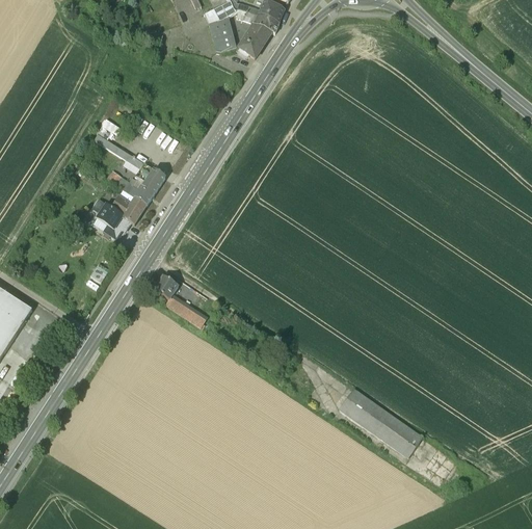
[(228,1),(204,14),(209,23),(228,18),(237,9),(237,8),(234,7),(231,0),(228,1)]
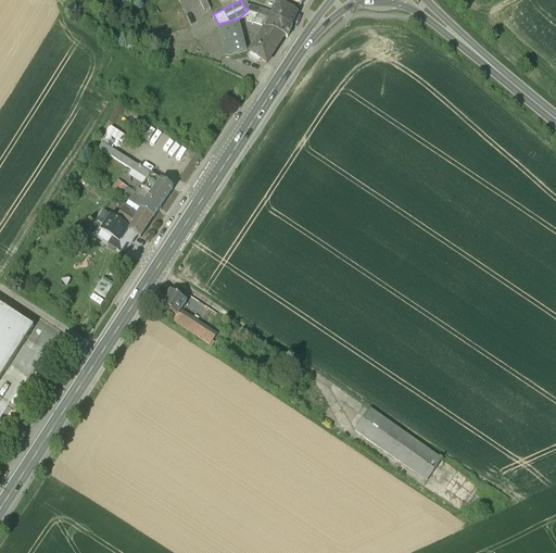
[(298,11),(276,1),(273,10),(269,15),(291,24),(298,11)]
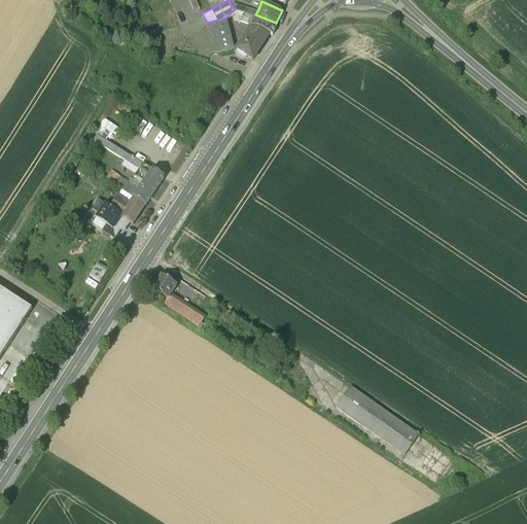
[(247,5),(237,2),(235,8),(235,9),(236,9),(255,14),(258,9),(247,5)]
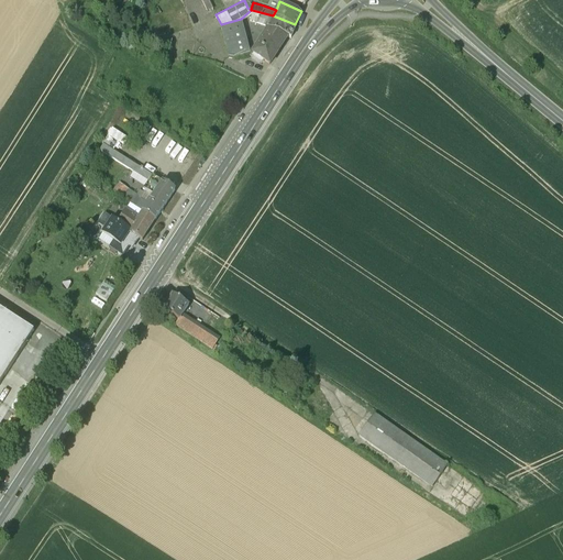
[(273,15),(252,10),(250,18),(265,22),(266,19),(271,20),(273,15)]
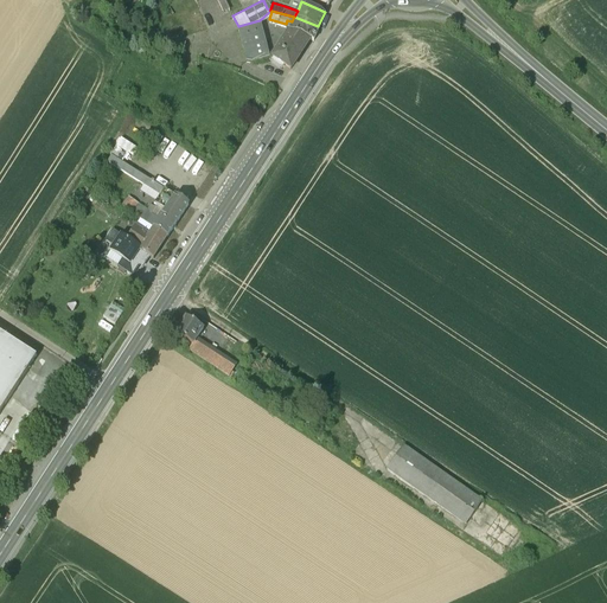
[(318,26),(294,17),(292,21),(289,29),(310,37),(313,38),(318,26)]
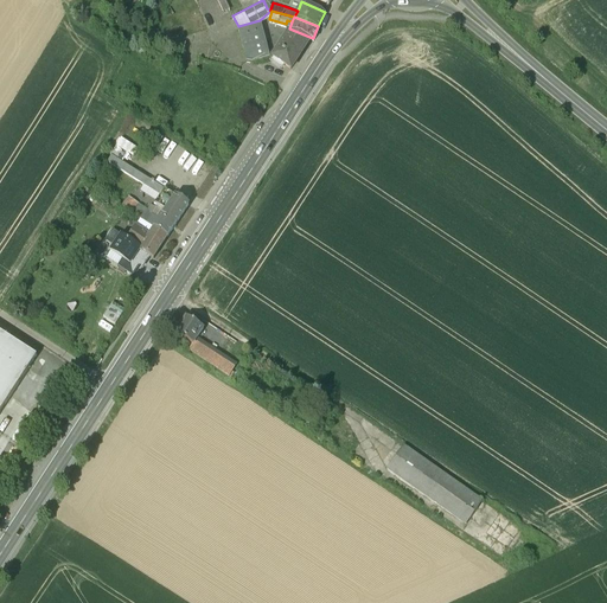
[(260,20),(238,26),(247,58),(253,59),(269,53),(269,52),(267,43),(267,42),(260,20)]
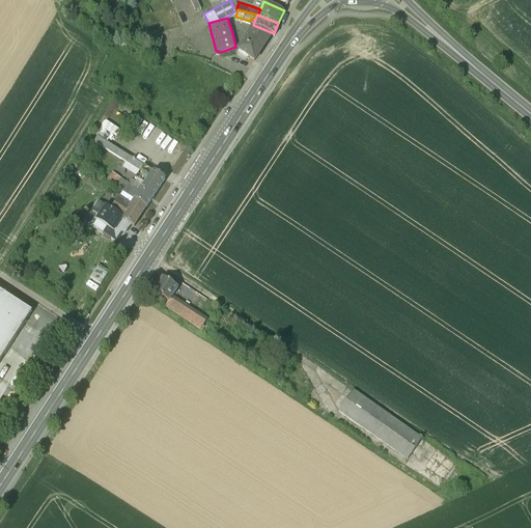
[(271,32),(253,25),(251,30),(268,37),(271,32)]
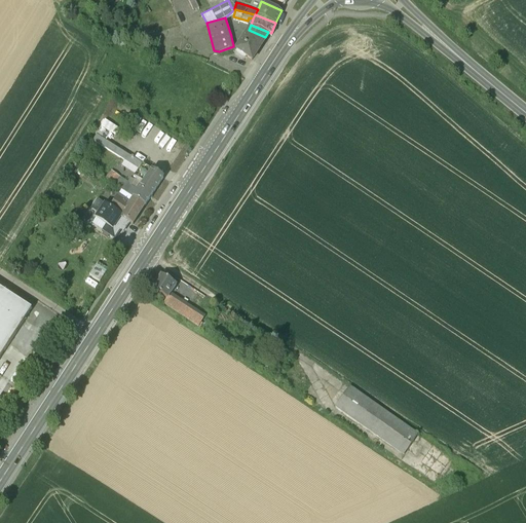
[(247,30),(235,46),(245,52),(252,58),(265,37),(249,30),(247,30)]
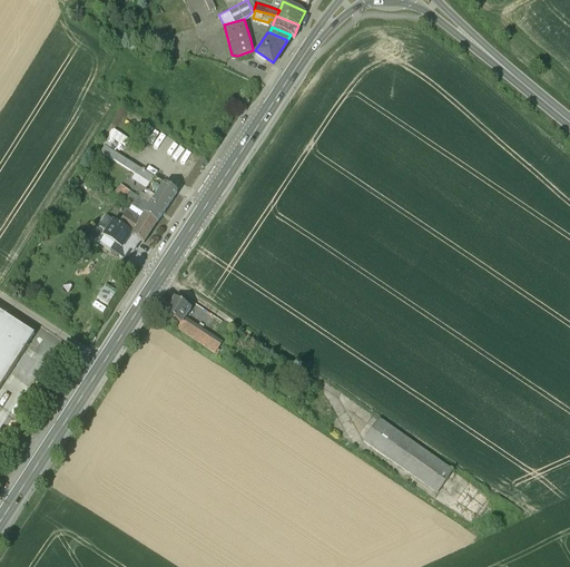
[(265,57),(257,51),(254,56),(263,61),(265,57)]
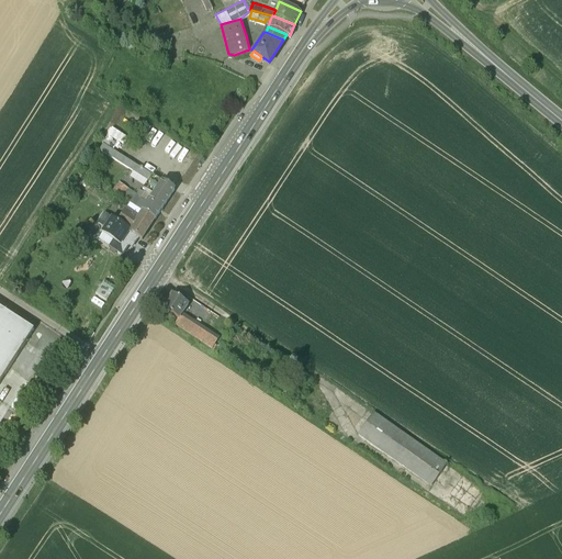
[(161,179),(103,142),(99,148),(147,179),(143,187),(153,193),(153,192),(161,179)]
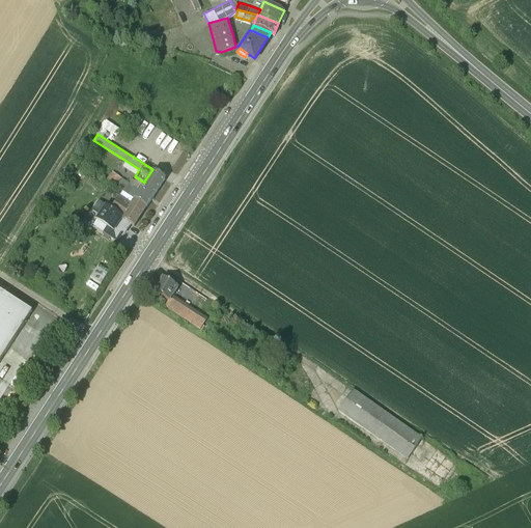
[(112,168),(107,175),(114,179),(118,173),(112,168)]
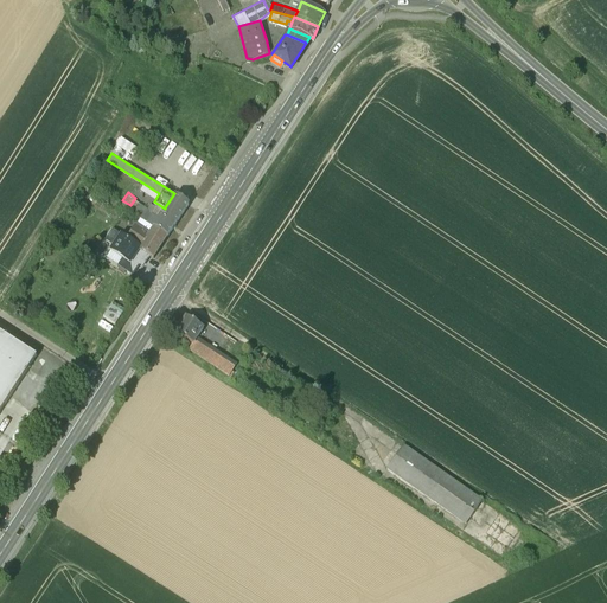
[(187,201),(174,193),(165,207),(165,209),(153,225),(166,233),(187,201)]
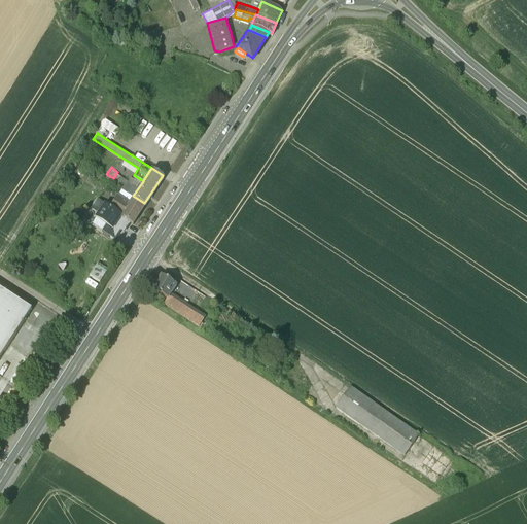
[(144,203),(133,196),(121,214),(130,219),(133,221),(144,203)]
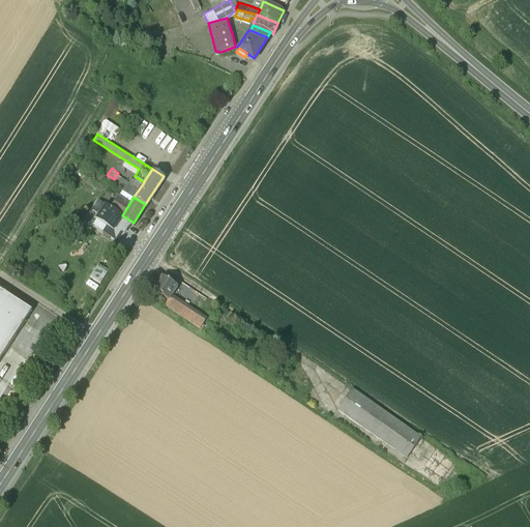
[(122,215),(110,207),(98,199),(92,207),(99,212),(96,216),(107,224),(113,228),(121,215),(122,216),(122,215)]
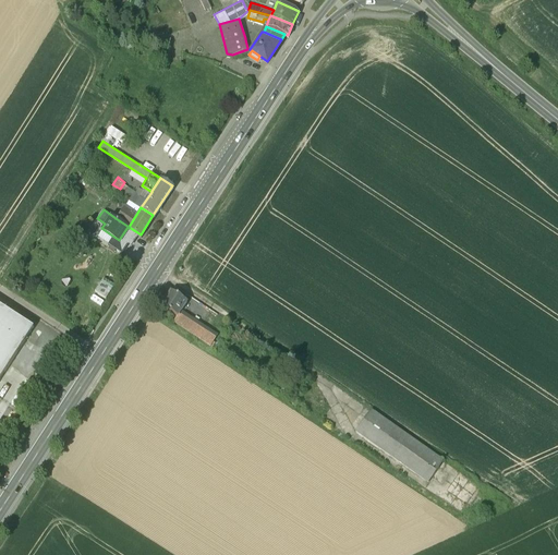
[(137,232),(129,227),(129,228),(128,227),(119,240),(112,236),(109,241),(121,250),(130,237),(133,239),(137,232)]
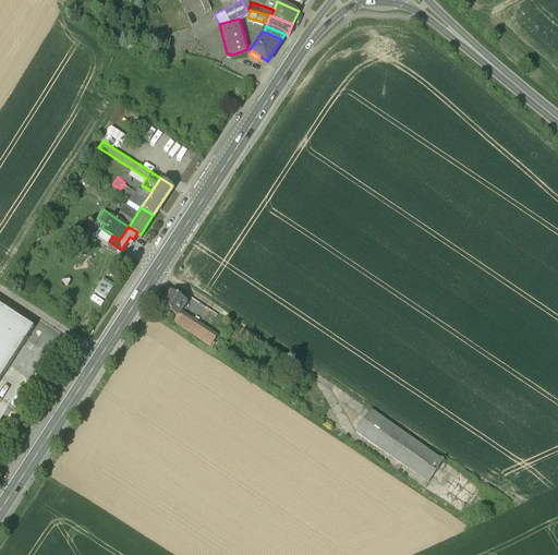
[(102,274),(94,287),(105,294),(113,281),(102,274)]
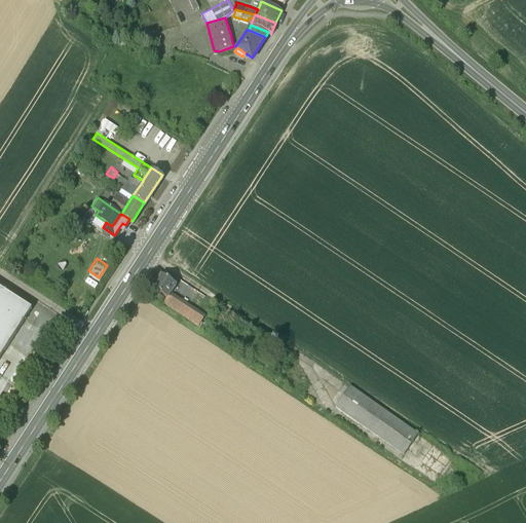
[(176,282),(161,272),(152,286),(167,296),(171,291),(176,282)]
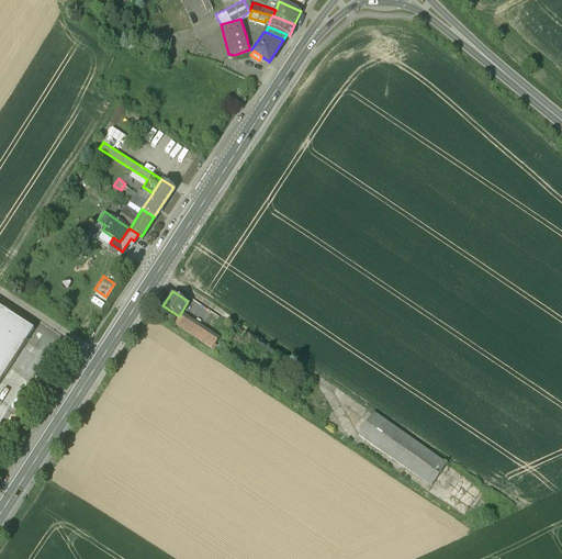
[(0,378),(33,326),(0,304),(0,378)]
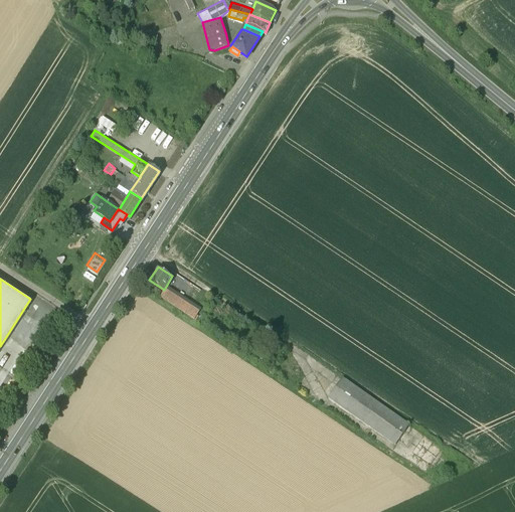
[(193,317),(200,307),(167,285),(164,290),(160,295),(193,317)]
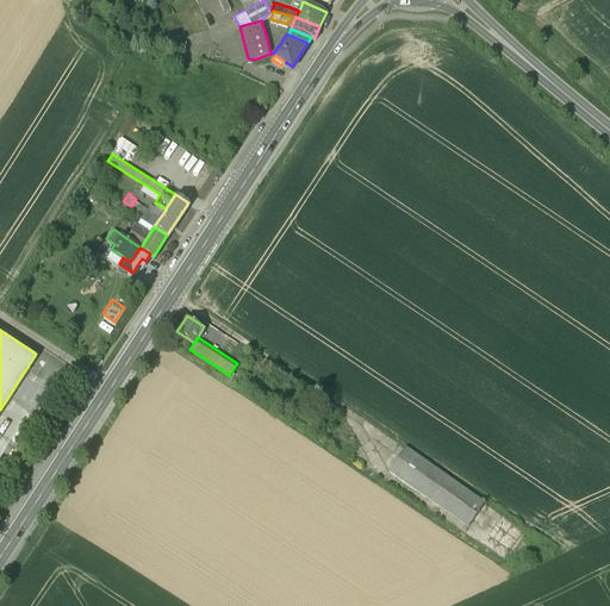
[(483,498),(405,443),(390,467),(466,522),(483,498)]
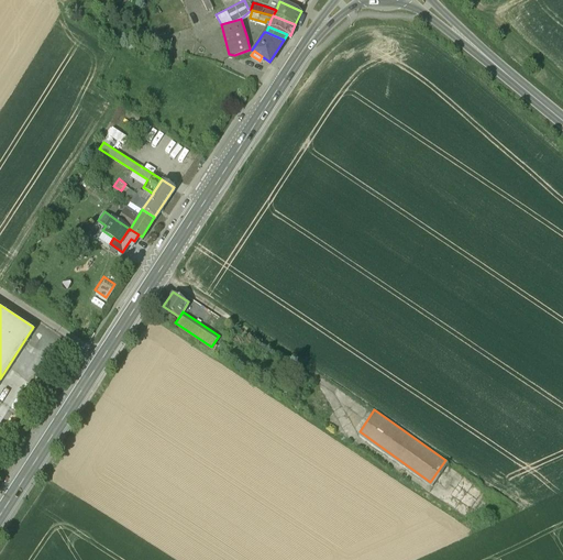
[(466,479),(462,489),(472,494),(474,490),(483,495),(486,490),(466,479)]
